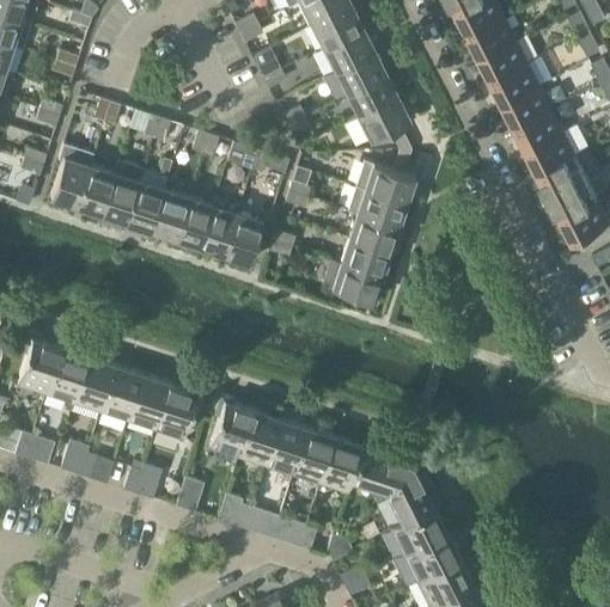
[(37,0),(0,0),(0,13),(31,24),(37,0)]
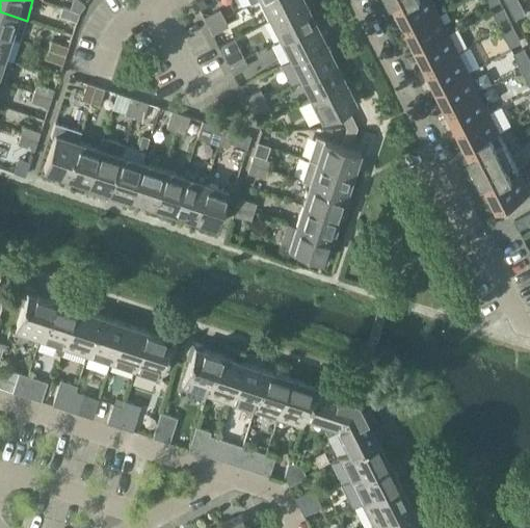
[(302,0),(266,0),(262,2),(272,22),(306,4),(302,0)]
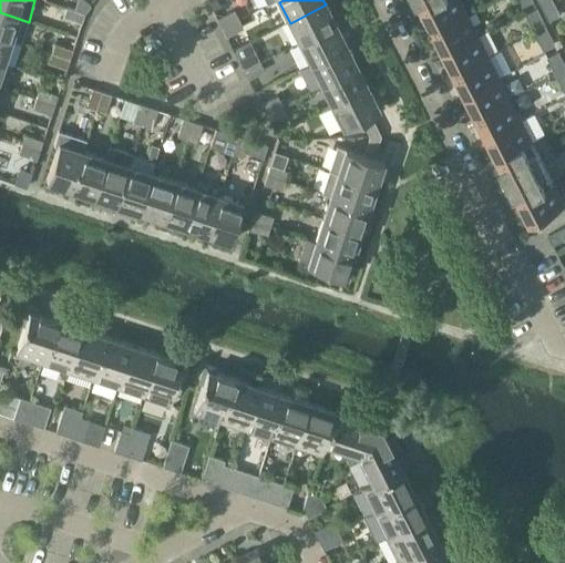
[(417,0),(423,12),(445,0),(417,0)]
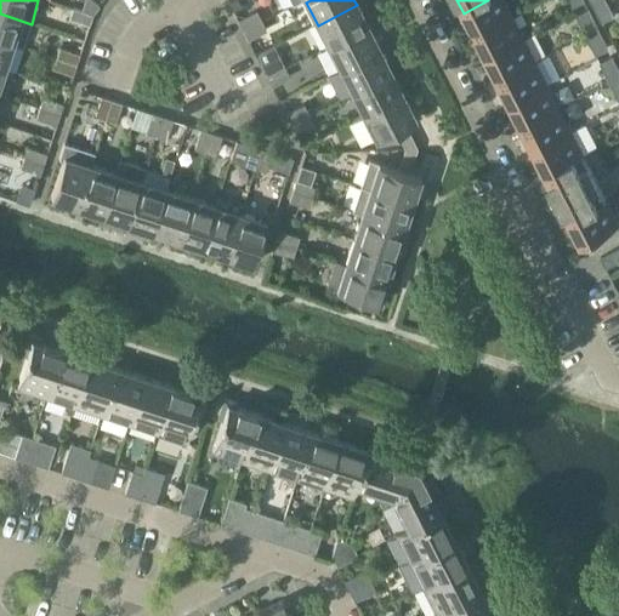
[(476,38),(514,17),(504,0),(488,0),(464,13),(476,38)]
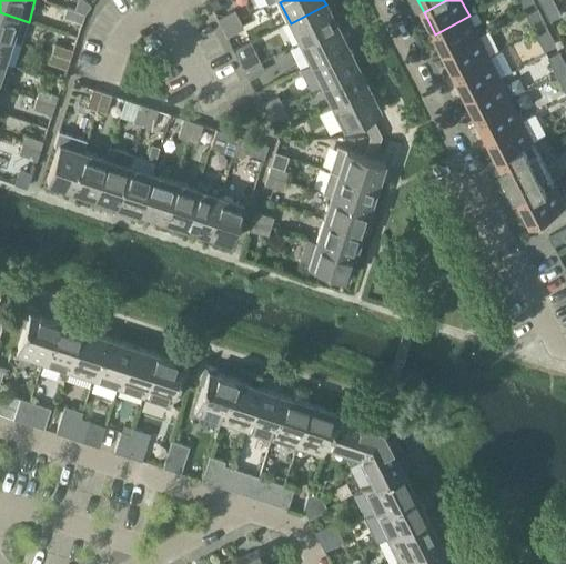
[(533,0),(519,0),(525,10),(535,4),(533,0)]
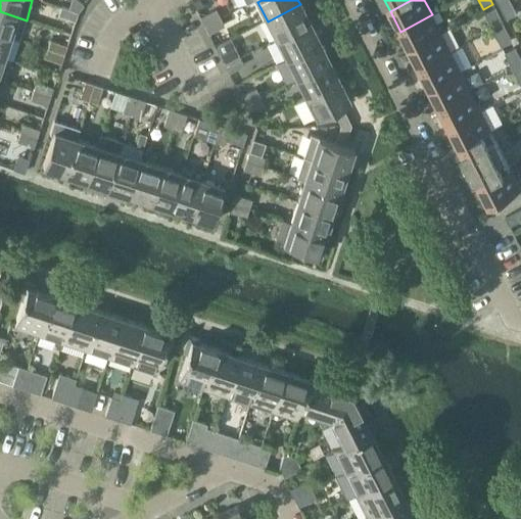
[(511,2),(501,6),(509,21),(518,16),(511,2)]
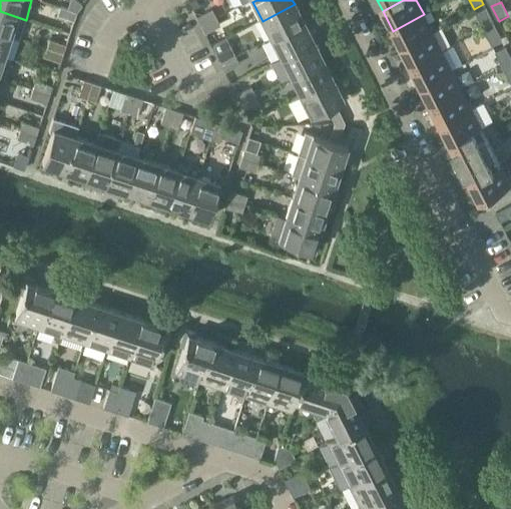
[(273,40),(305,24),(295,4),(263,21),(273,40)]
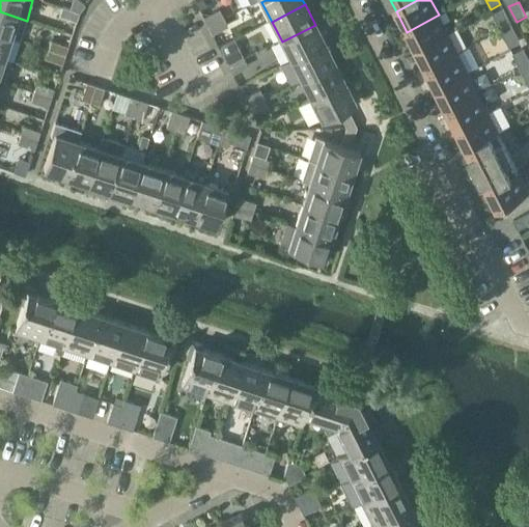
[(60,19),(77,24),(80,16),(63,9),(60,19)]
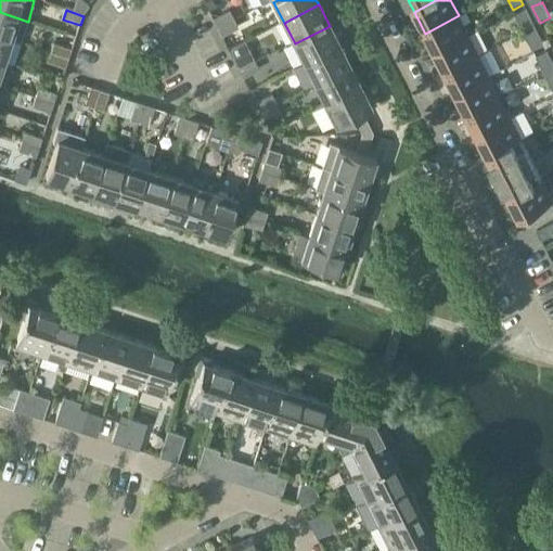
[(28,22),(0,12),(0,37),(21,45),(28,22)]
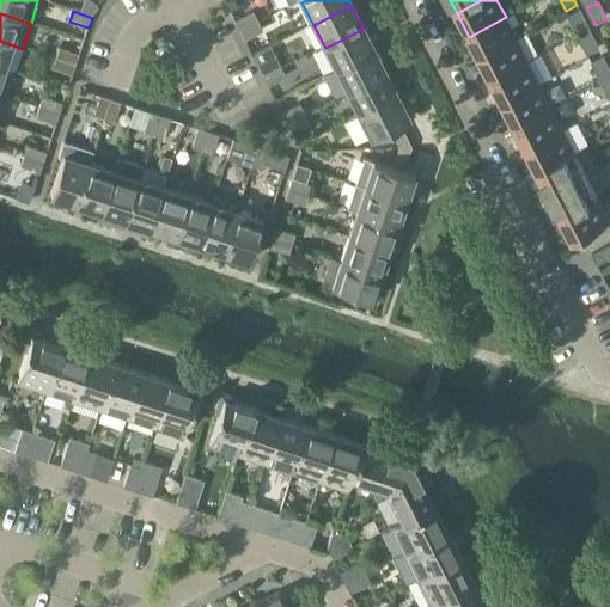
[(241,32),(260,24),(255,14),(236,24),(241,32)]
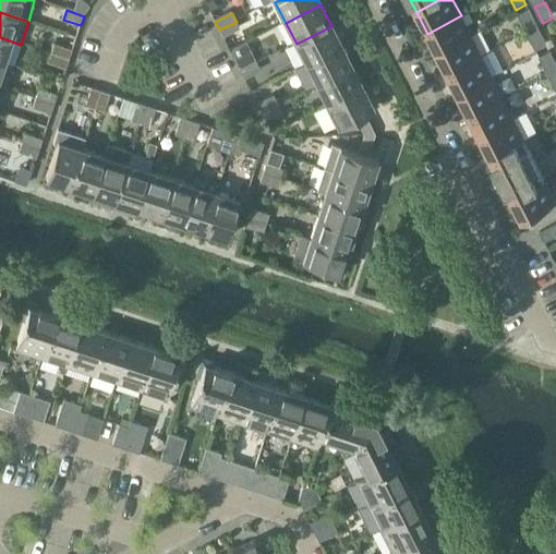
[(528,33),(538,27),(530,13),(520,17),(528,33)]
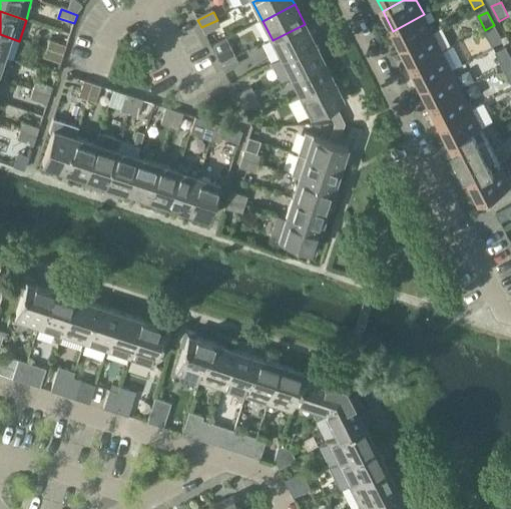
[(424,14),(393,31),(403,50),(434,34),(424,14)]
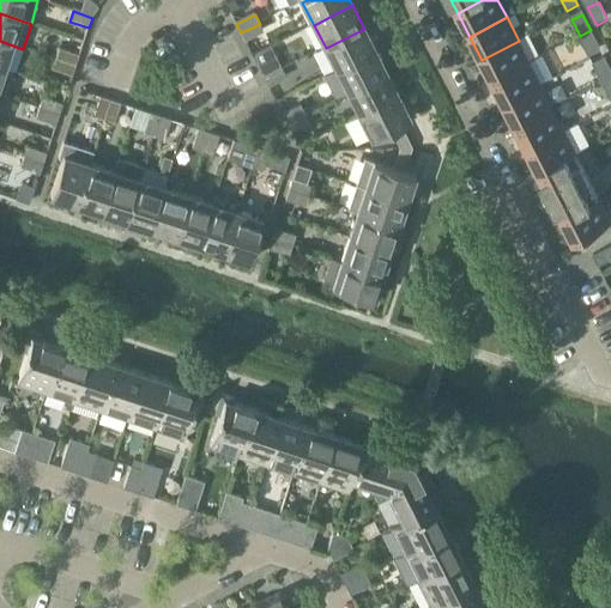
[(260,24),(241,32),(246,43),(265,34),(260,24)]
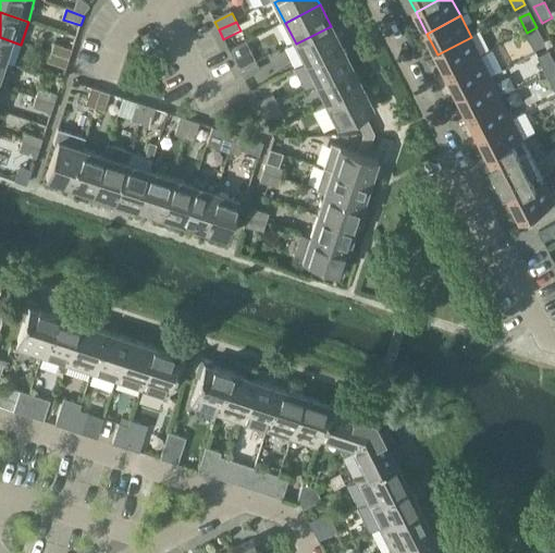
[(331,26),(296,44),(307,64),(342,47),(331,26)]
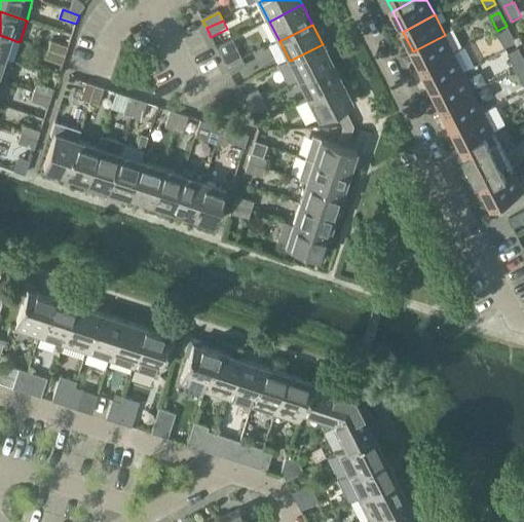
[(507,26),(497,31),(507,48),(516,44),(507,26)]
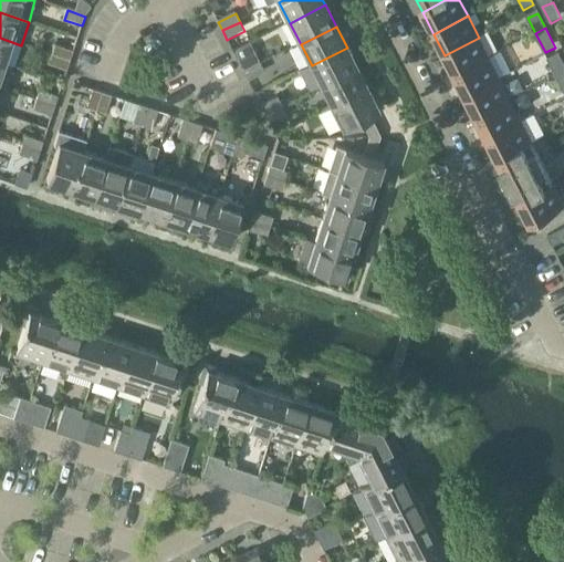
[(21,45),(0,38),(0,63),(13,68),(21,45)]
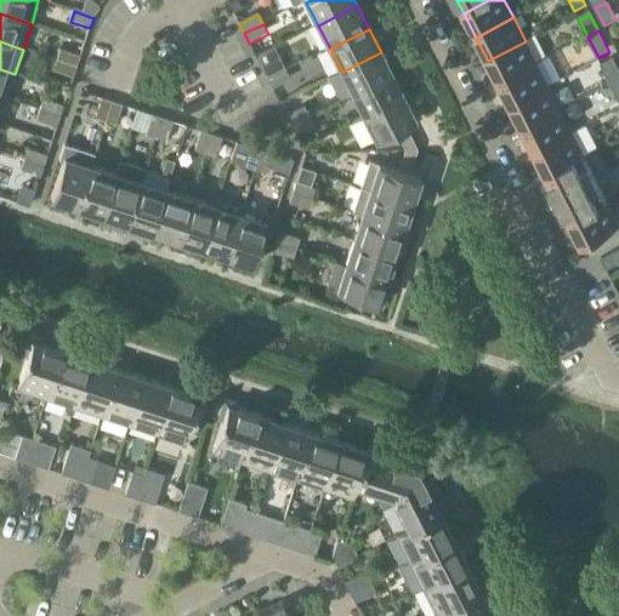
[(499,85),(537,64),(526,41),(488,61),(499,85)]
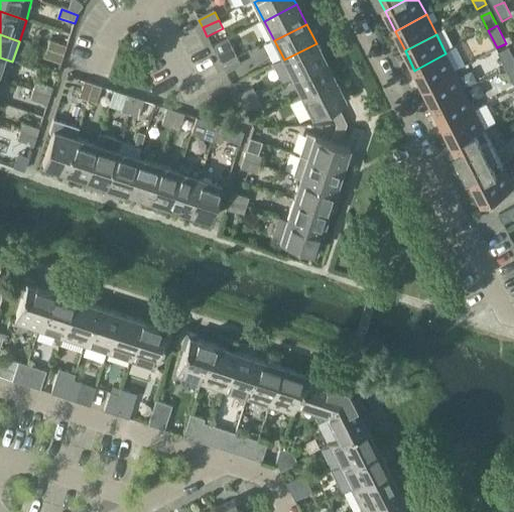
[(47,50),(65,56),(68,47),(50,42),(47,50)]
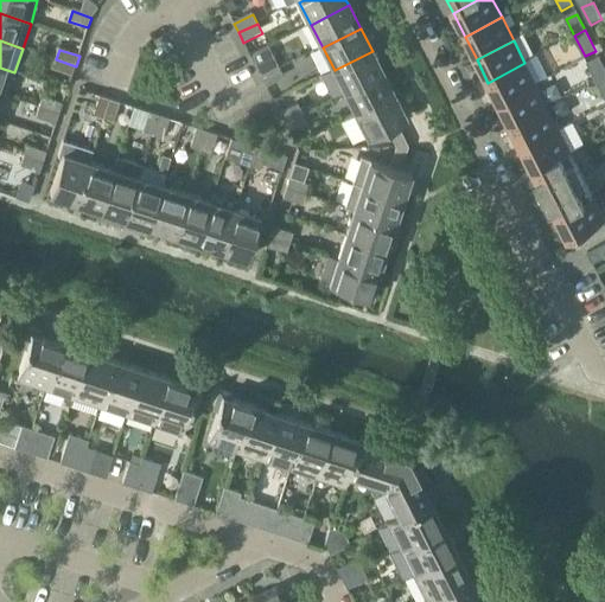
[(345,93),(383,74),(373,51),(335,70),(343,87),(345,93)]
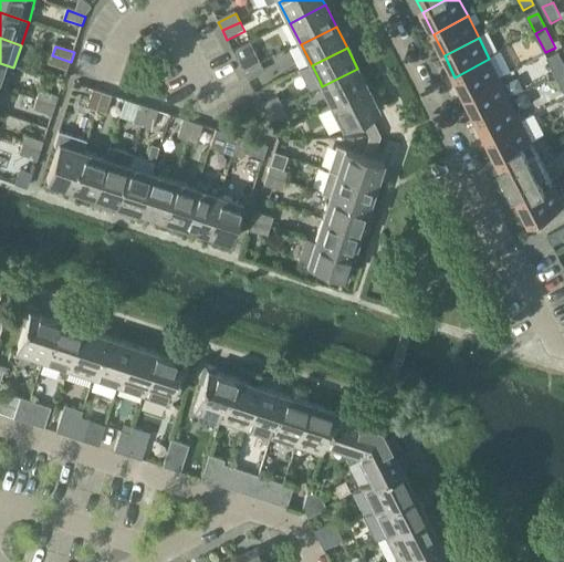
[(71,62),(52,55),(50,65),(68,71),(71,62)]
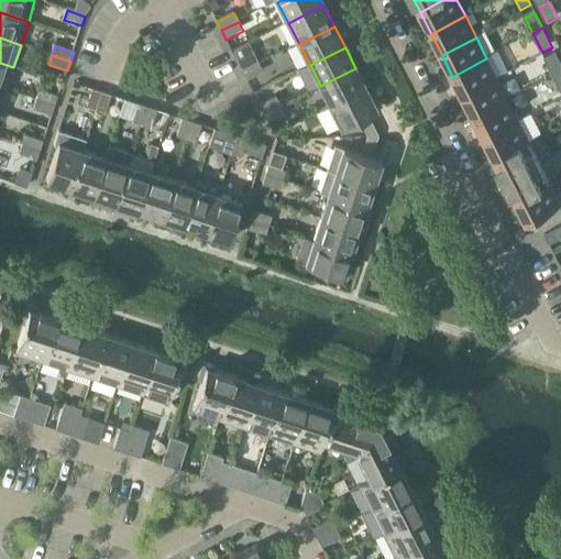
[(243,73),(260,64),(255,55),(239,64),(243,73)]
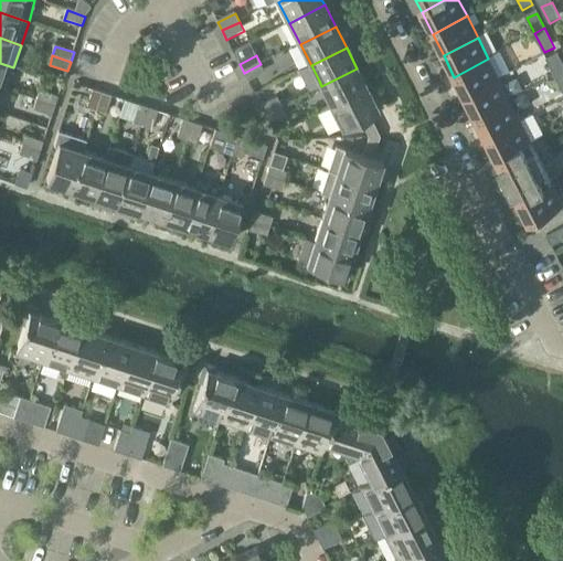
[(556,77),(562,73),(562,63),(559,55),(549,61),(556,77)]
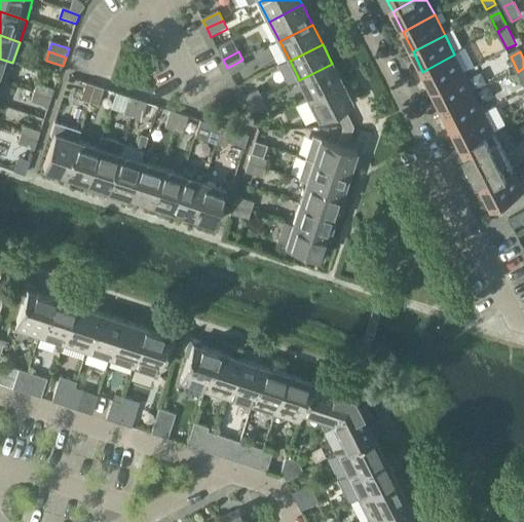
[(433,92),(464,75),(454,54),(422,72),(433,92)]
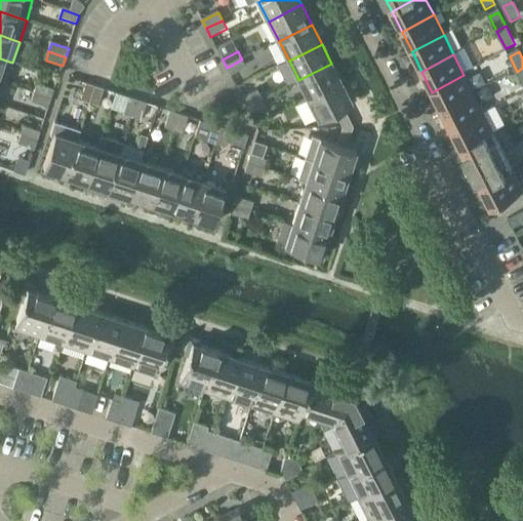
[(12,63),(0,58),(0,82),(6,84),(12,63)]
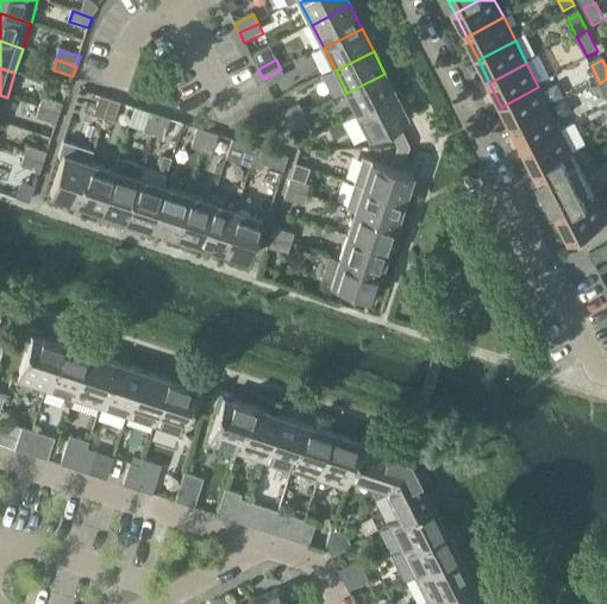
[(281,69),(263,79),(268,88),(286,79),(281,69)]
